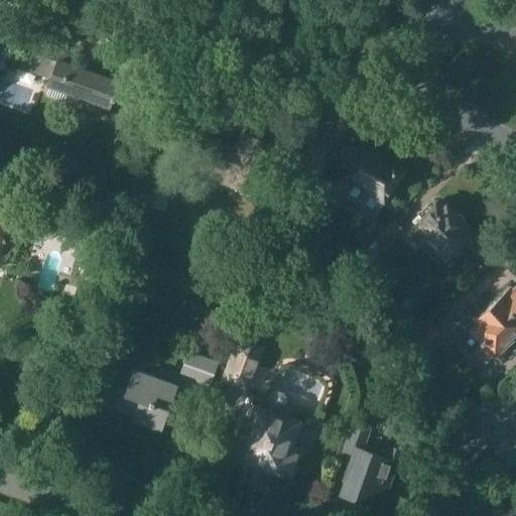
[(0,43),(0,70),(3,73),(17,46),(3,38),(0,43)]
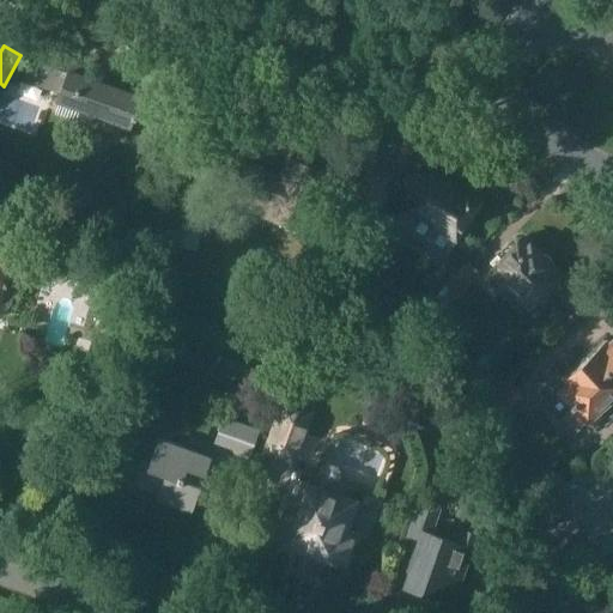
[(90,128),(95,114),(129,127),(132,119),(135,120),(137,116),(133,114),(140,97),(83,77),(86,66),(34,46),(20,80),(60,95),(58,102),(60,103),(55,115),(90,128)]
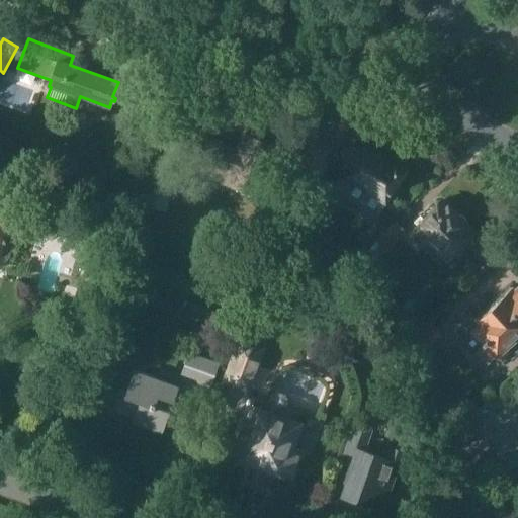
[(333,148),(310,140),(294,179),(318,188),(333,148)]
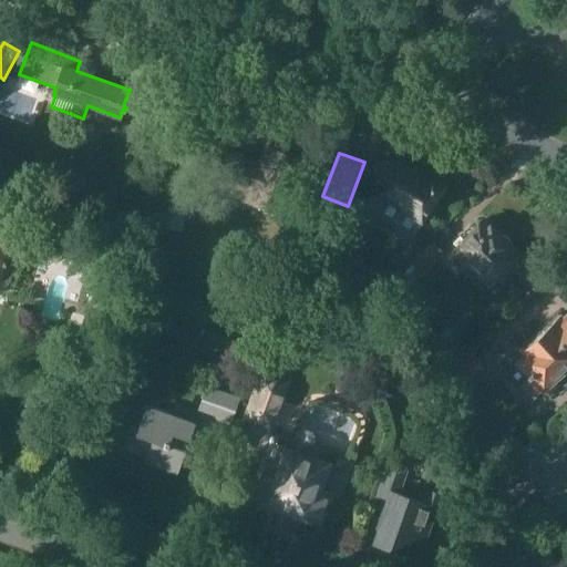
[(412,235),(444,185),(433,178),(430,182),(398,161),(395,166),(383,158),(373,174),(384,182),(378,192),(387,197),(377,213),(412,235)]
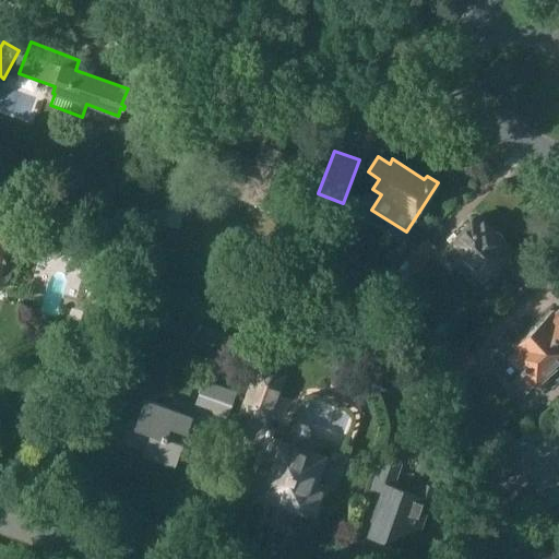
[(477,216),(448,248),(438,257),(451,269),(451,268),(458,261),(461,264),(464,264),(467,266),(464,270),(479,283),(487,275),(488,277),(495,276),(500,270),(501,264),(499,263),(512,250),(503,241),(503,237),(498,232),(494,233),(477,216)]
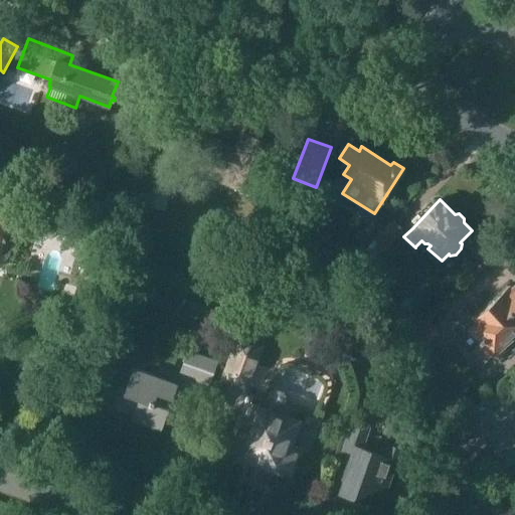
[(46,242),(50,231),(90,245),(99,222),(47,204),(33,238),(46,242)]
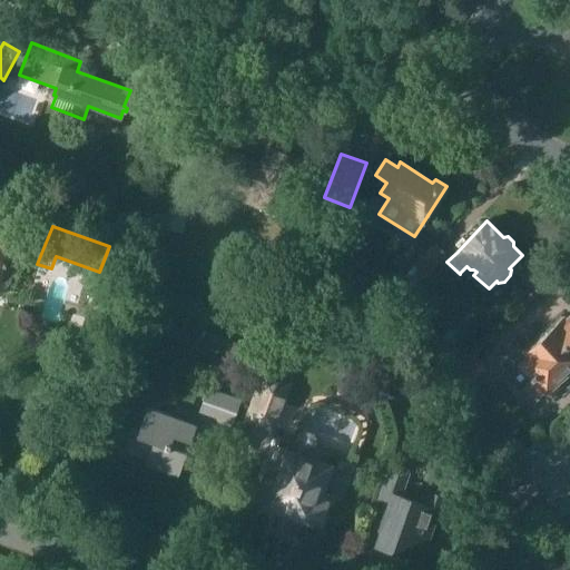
[(0,281),(10,284),(20,252),(10,248),(11,245),(0,242),(0,281)]
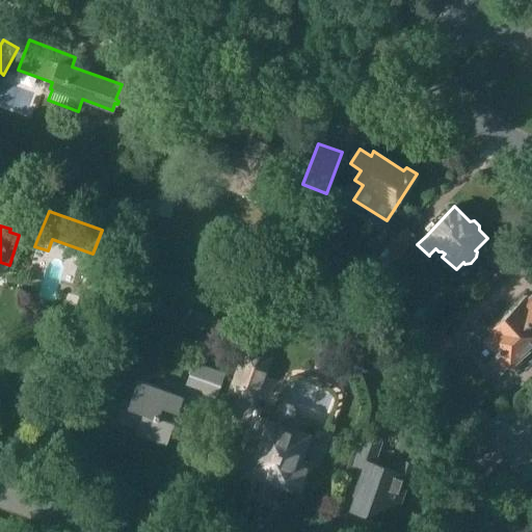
[(407,232),(389,249),(390,251),(380,260),(389,268),(400,260),(418,241),(407,232)]
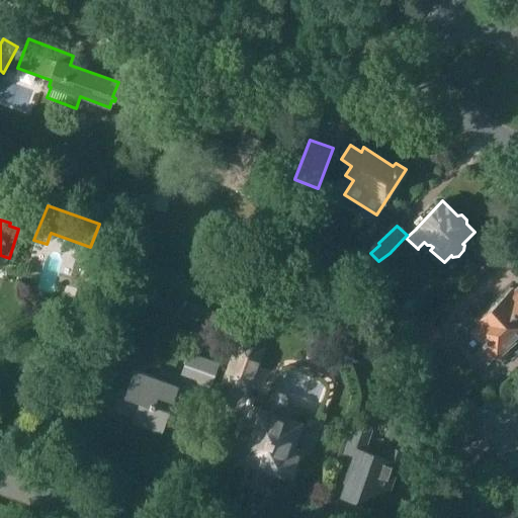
[(505,295),(479,319),(479,318),(456,338),(472,356),(478,351),(488,363),(502,351),(507,358),(511,361),(517,354),(517,350),(517,349),(512,343),(517,337),(517,291),(509,300),(505,295)]
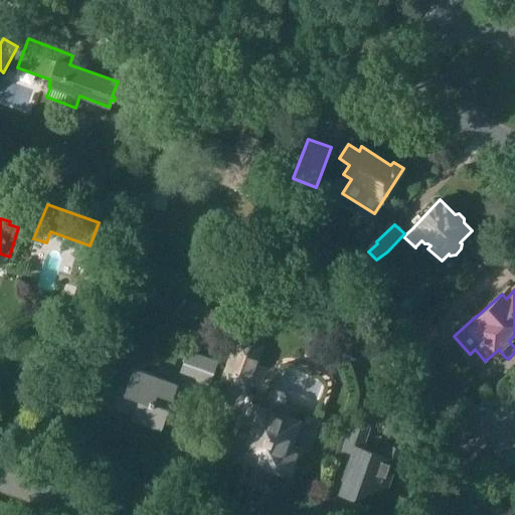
[(443,338),(442,336),(434,327),(433,328),(434,329),(416,344),(419,348),(414,353),(417,361),(424,369),(446,351),(437,340),(441,337),(442,339),(443,338)]
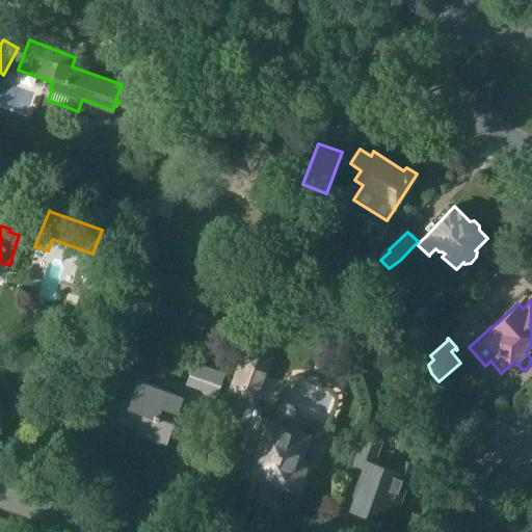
[(268,365),(267,369),(260,366),(264,354),(250,349),(236,389),(258,396),(269,365),(268,365)]
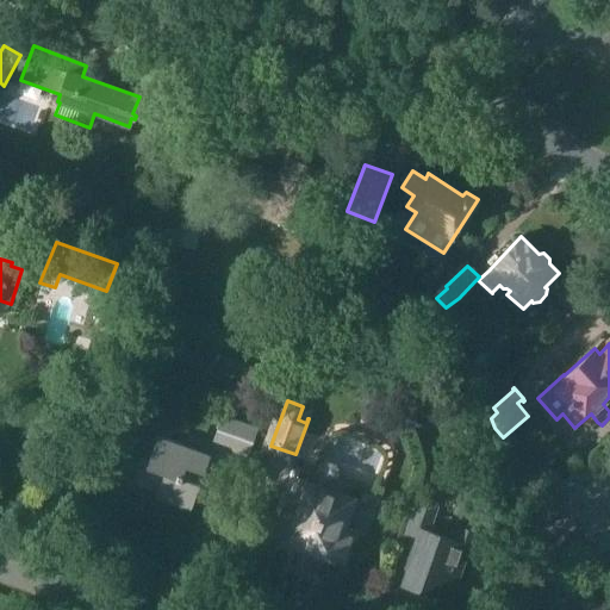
[(259,430),(223,417),(213,443),(249,456),(259,430)]
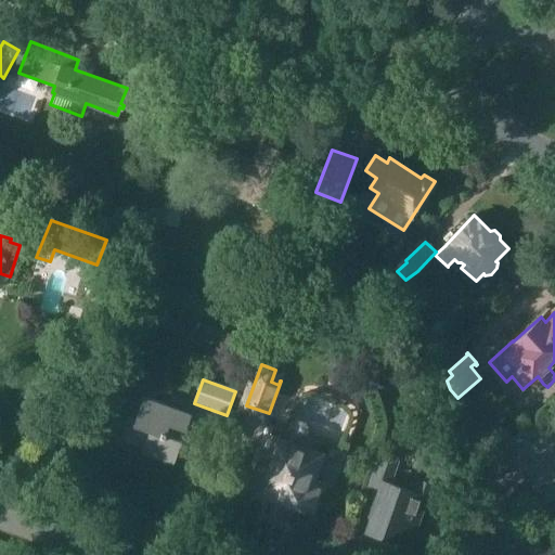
[(189,423),(192,413),(144,396),(134,423),(151,429),(143,449),(175,461),(180,444),(186,447),(195,426),(189,423)]
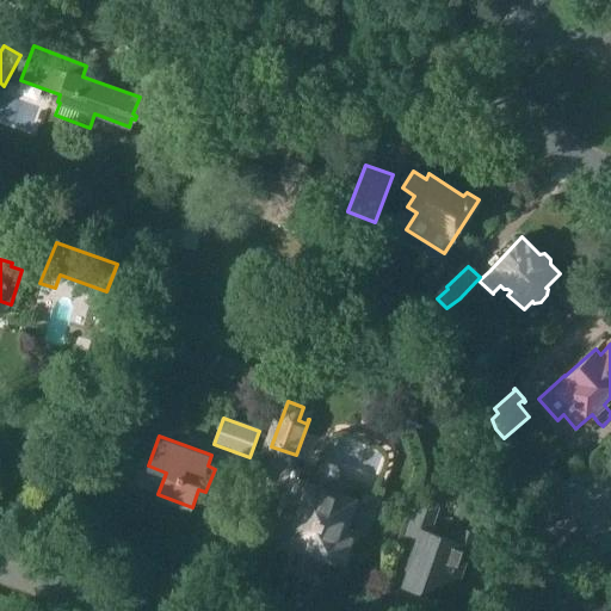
[(610,474),(602,460),(553,488),(569,516),(568,516),(569,517),(572,514),(579,528),(579,529),(582,528),(590,541),(590,542),(593,539),(600,553),(599,553),(600,554),(610,547),(610,485),(608,479),(610,475),(610,474)]
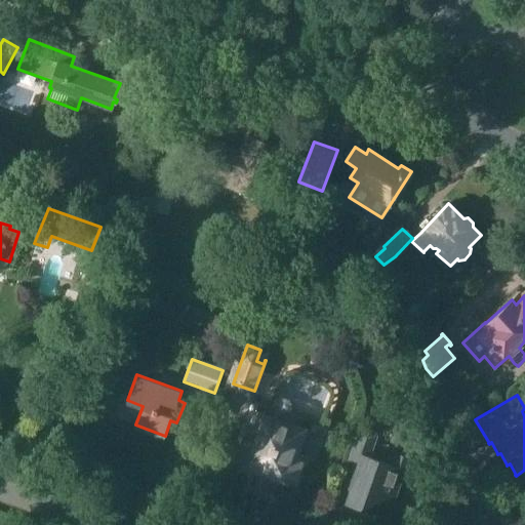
[(290,406),(287,401),(281,399),(276,401),(274,407),(270,406),(266,417),(261,415),(255,431),(251,429),(244,447),(240,445),(234,461),(266,473),(270,477),(277,480),(282,479),(295,484),(299,473),(300,474),(301,470),(301,469),(306,458),(304,457),(305,456),(295,453),(304,431),(299,429),(304,418),(288,412),(290,406)]
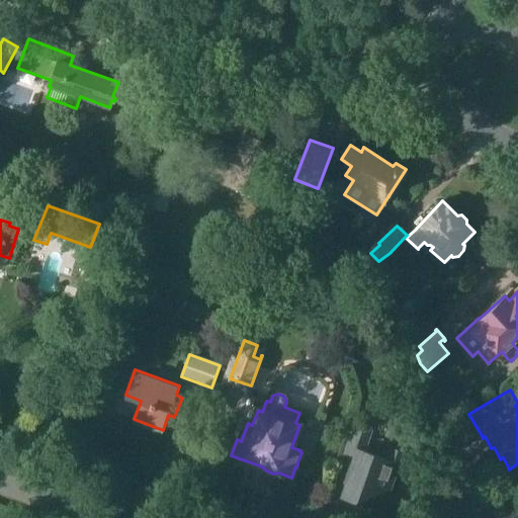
[(355,424),(341,462),(353,466),(343,493),(359,499),(360,502),(379,509),(383,508),(404,453),(394,450),(390,460),(364,451),(372,431),(355,424)]
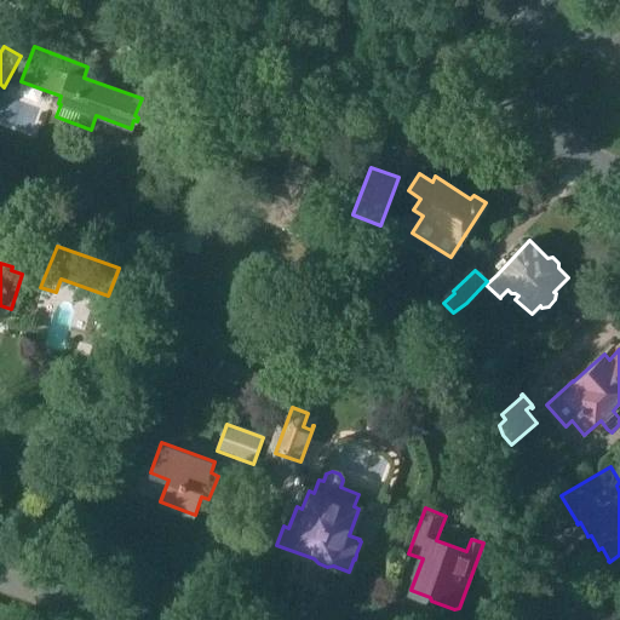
[(50,527),(38,524),(35,534),(50,539),(50,527)]
